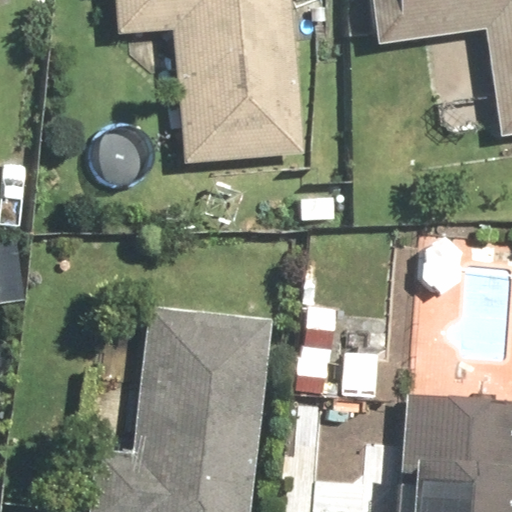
[(117,0),(120,36),(173,32),(183,166),(302,158),(290,0),(117,0)]
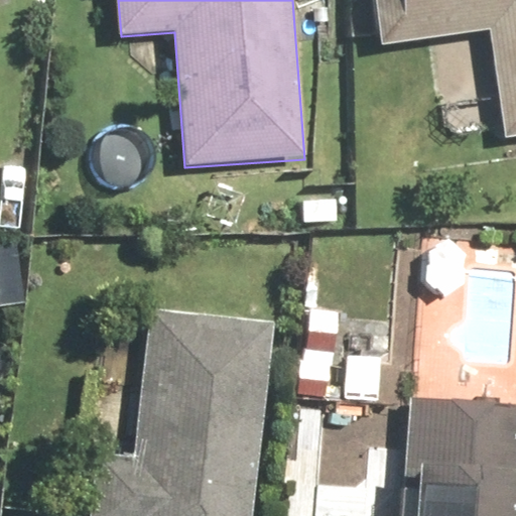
[(515,0),(378,0),(385,44),(491,31),(504,134),(515,132),(515,0)]
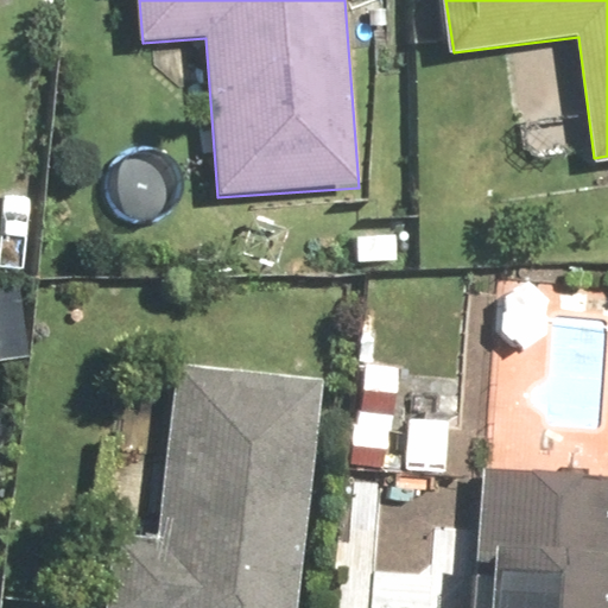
[(111,607),(298,607),(318,377),(176,365),(162,536),(118,532),(111,607)]
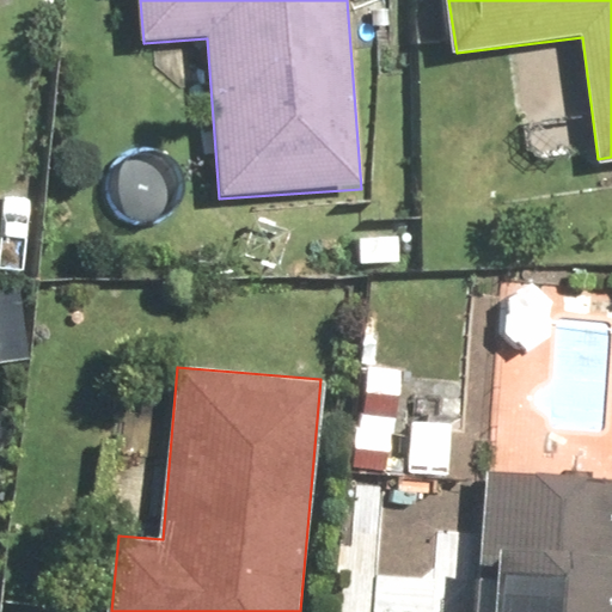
[(461,420),(412,415),(408,467),(456,472),(461,420)]
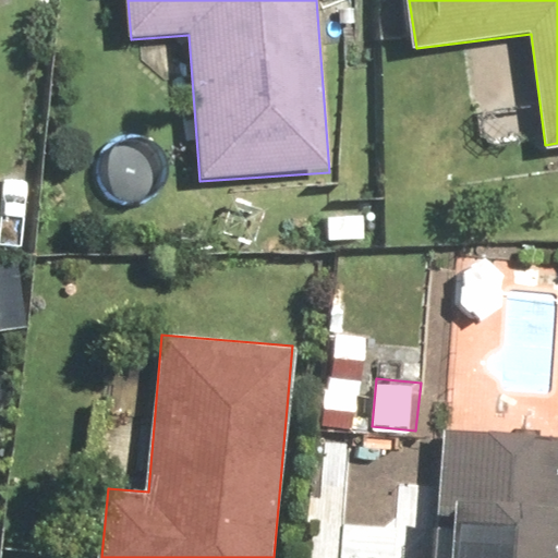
[(557,557),(557,437),(441,432),(437,518),(456,519),(453,557),(557,557)]
